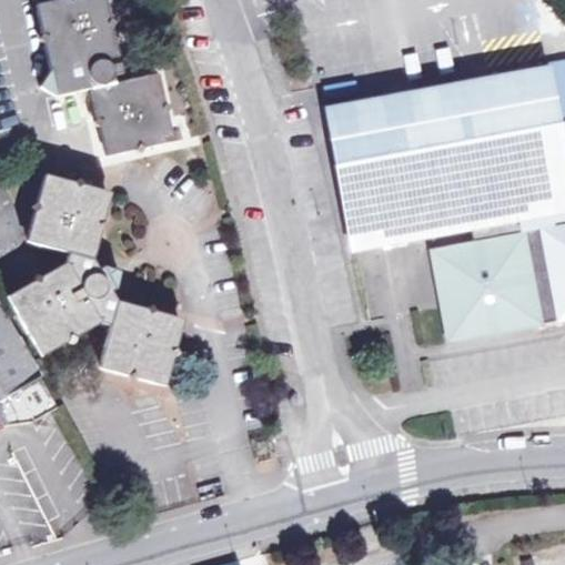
[(87,87),(62,0),(41,0),(37,1),(52,69),(42,83),(58,93),(87,87)]
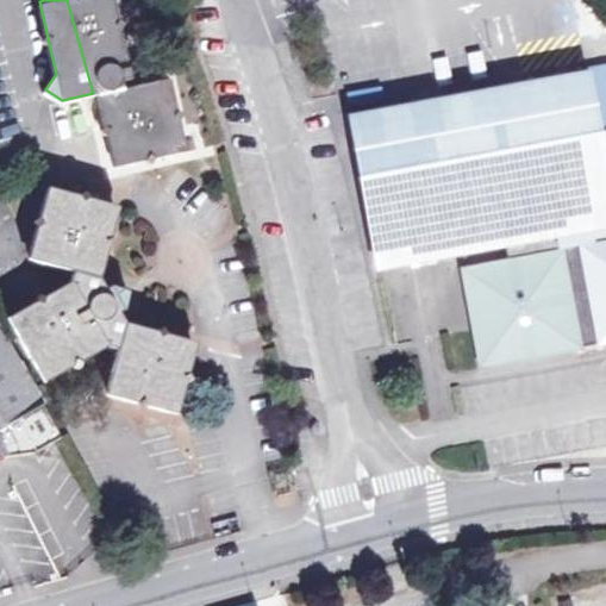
[(67,0),(93,93),(97,92),(108,142),(113,164),(187,148),(170,76),(125,86),(123,79),(136,76),(132,66),(120,67),(119,60),(129,57),(116,0),(67,0)]
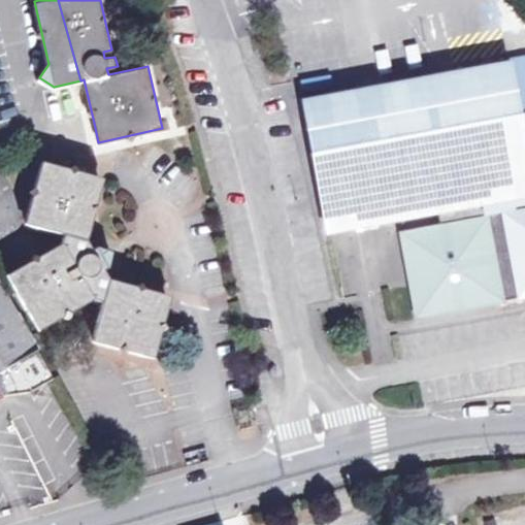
[(406,233),(415,280),(420,312),(503,296),(504,296),(498,264),(510,262),(504,234),(493,236),(488,217),(467,220),(464,204),(524,193),(524,55),(510,58),(510,60),(303,98),(329,229),(400,216),(443,208),(445,224),(405,231),(406,233)]
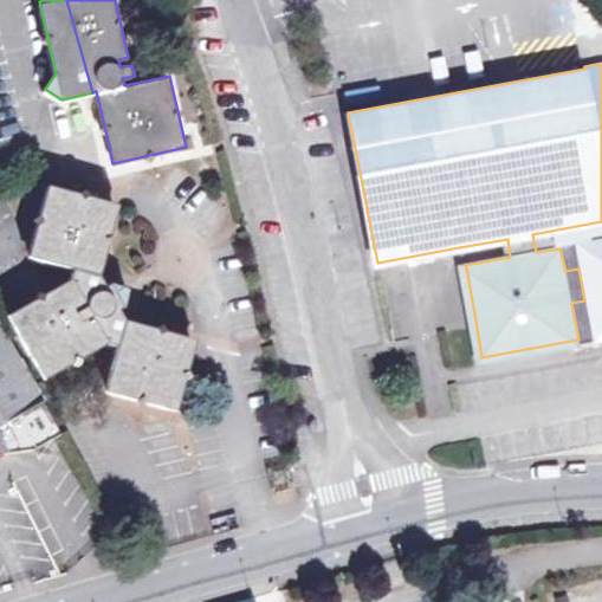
[(196,336),(156,325),(123,317),(117,308),(123,304),(128,287),(109,282),(105,285),(99,274),(118,204),(49,183),(28,254),(72,266),(71,276),(7,312),(44,376),(107,342),(118,344),(105,388),(176,407),(196,336)]
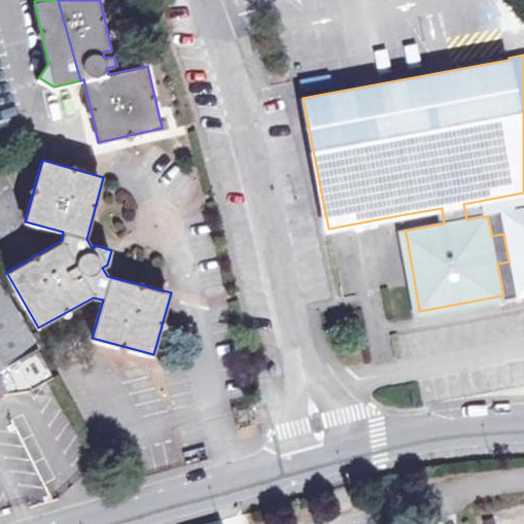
[(523,193),(463,204),(466,219),(487,216),(492,236),(503,234),(509,262),(497,264),(503,295),(502,295),(502,297),(523,292),(523,193)]
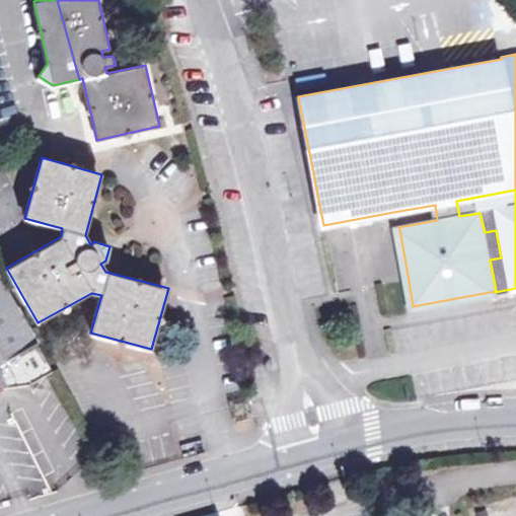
[(0,275),(0,361),(15,353),(31,380),(52,368),(37,341),(38,340),(0,275)]
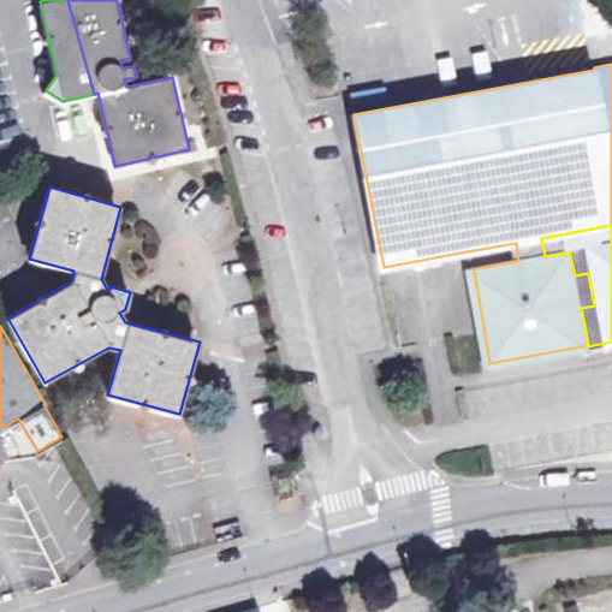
[(0,458),(4,457),(37,451),(18,419),(0,428),(0,458)]
